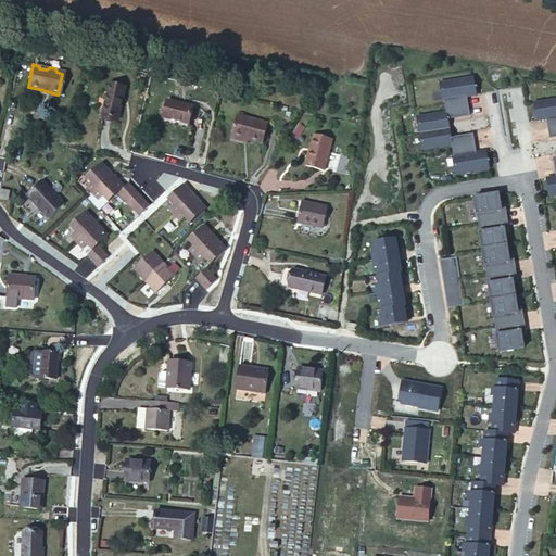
[(466,97),(476,95),(474,77),(440,84),(442,101),(444,101),(445,112),(417,117),(422,150),(451,146),(453,156),(452,156),(455,175),(488,168),(485,151),(475,152),(472,135),(451,137),(449,117),(469,115),(466,97)]
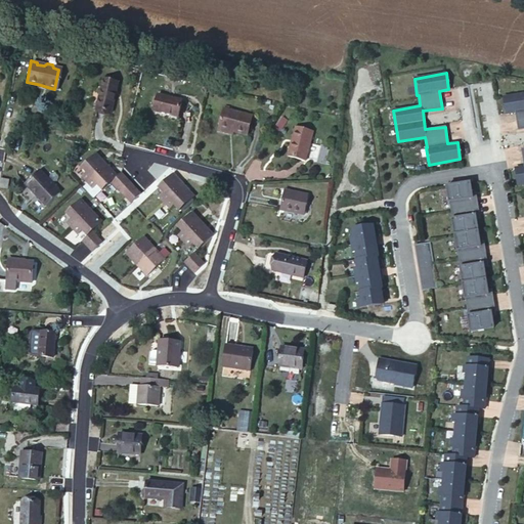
[(88,79),(81,112),(100,116),(106,84),(88,79)]
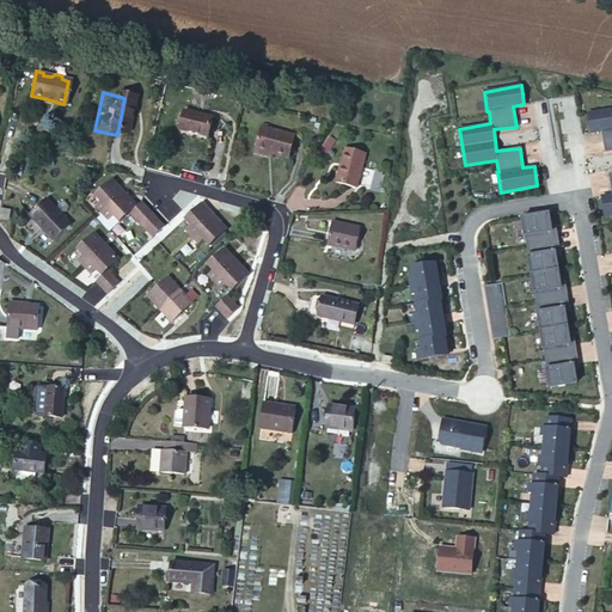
[(611,111),(591,115),(594,135),(604,133),(607,153),(611,152),(611,173),(611,175),(611,182),(611,194),(604,196),(606,216),(611,214),(611,111)]
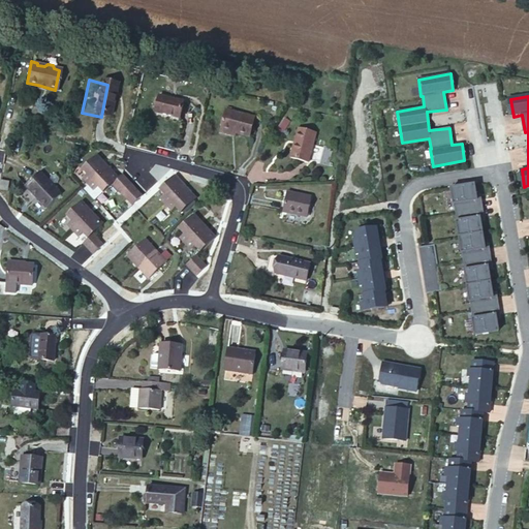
[(152,100),(148,119),(175,125),(179,107),(152,100)]
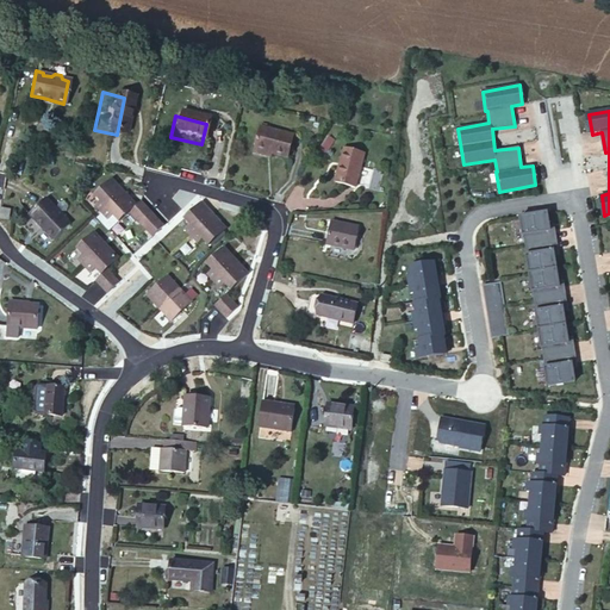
[(250,134),(246,156),(261,160),(279,163),(284,142),(250,134)]
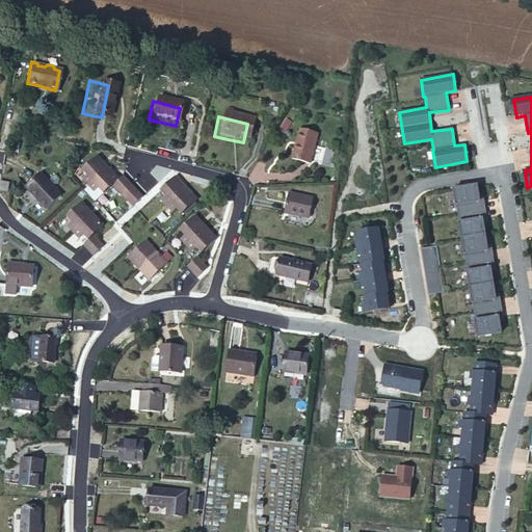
[(302,131),(293,155),(311,162),(320,138),(302,131)]
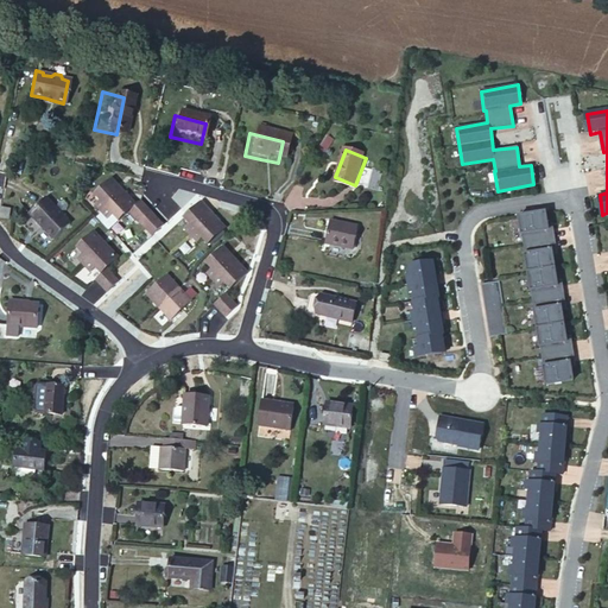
[(119,216),(130,207),(134,201),(109,175),(93,190),(100,197),(97,200),(109,213),(113,210),(119,216)]
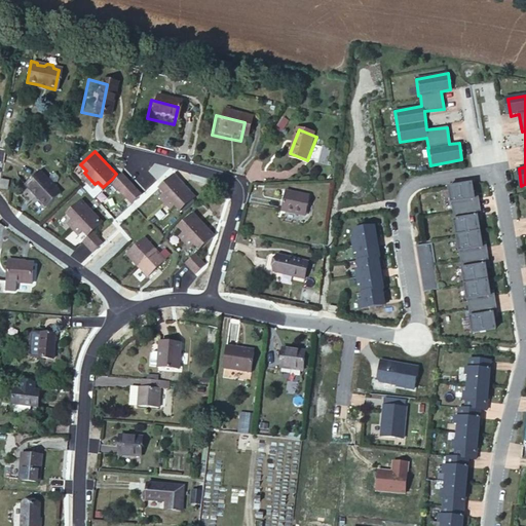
[(112,179),(133,200),(143,189),(123,168),(121,170),(116,174),(112,179)]
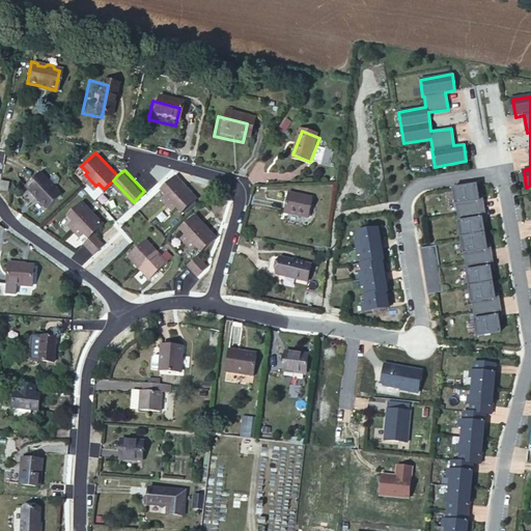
[(43,171),(29,184),(46,201),(58,189),(43,171)]
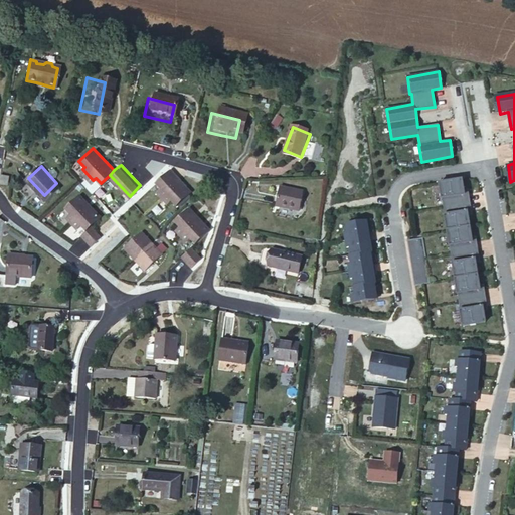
[(171,169),(158,181),(163,187),(161,189),(172,201),(174,198),(179,203),(191,191),(171,169)]
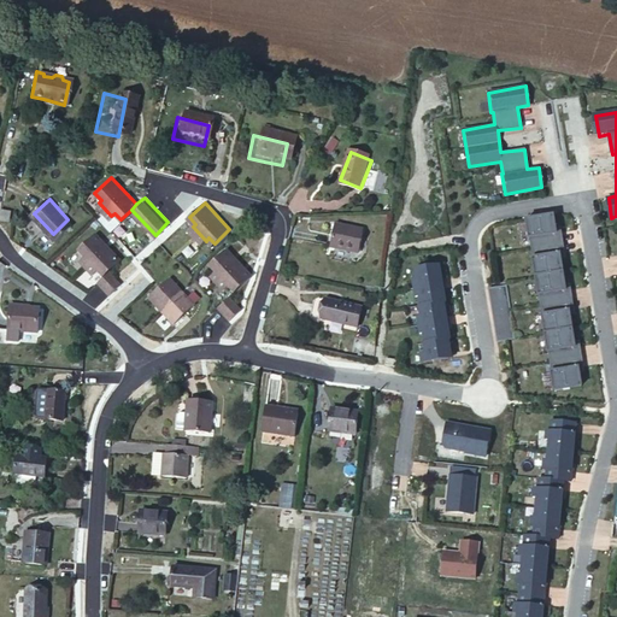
[(554,225),(552,211),(526,215),(529,246),(562,241),(559,224),(554,225)]
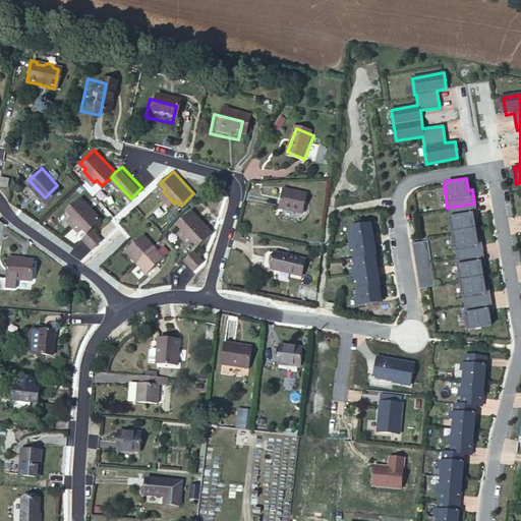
[(284,188),(279,207),(302,212),(306,193),(284,188)]
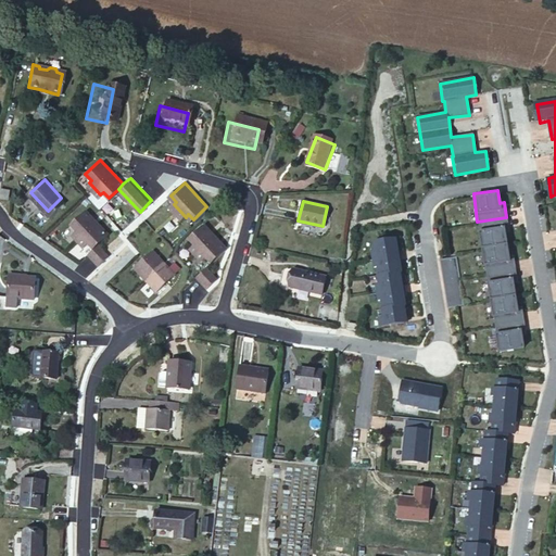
[(92,247),(100,240),(108,232),(85,209),(70,224),(74,229),(73,231),(85,243),(87,241),(92,247)]
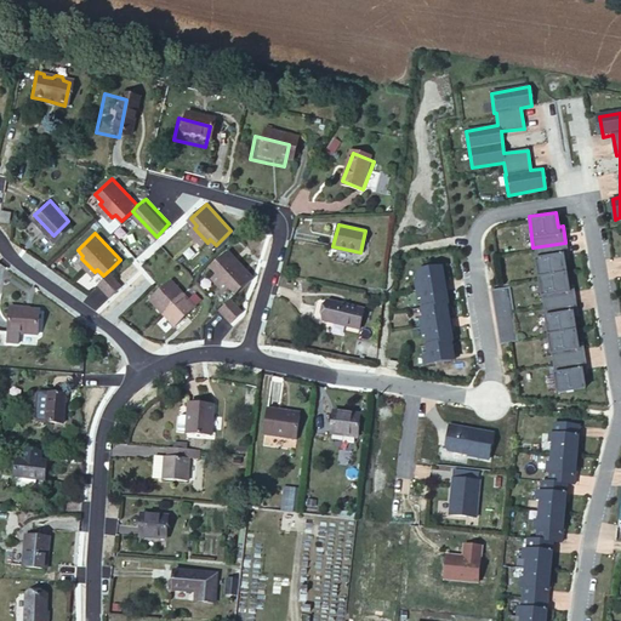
[(166,244),(174,254),(183,246),(176,237),(166,244)]
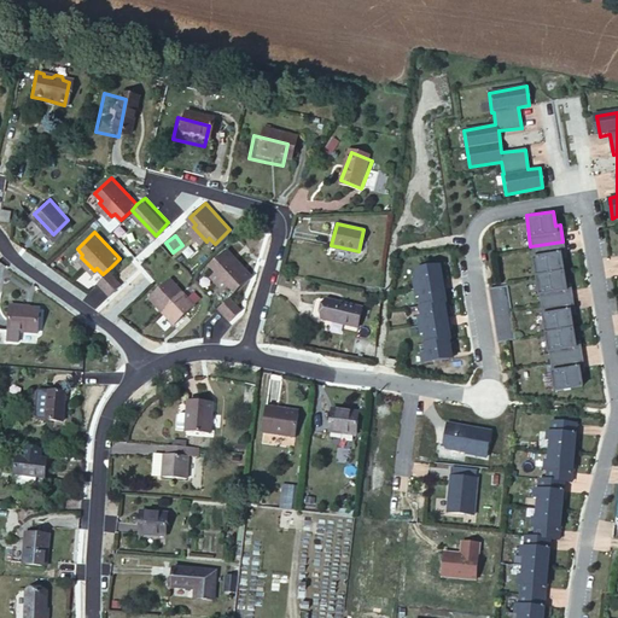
[(565,256),(563,242),(530,246),(534,272),(561,268),(560,257),(565,256)]
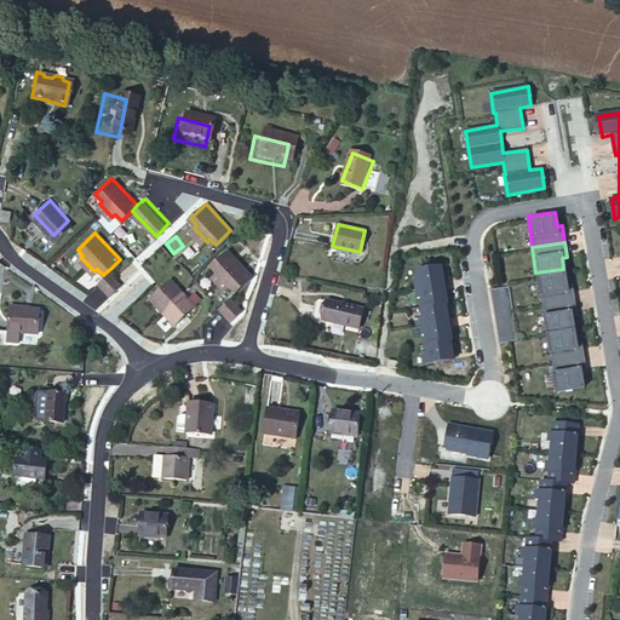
[(256,274),(230,247),(214,263),(220,269),(218,271),(231,286),(234,283),(240,290),(256,274)]
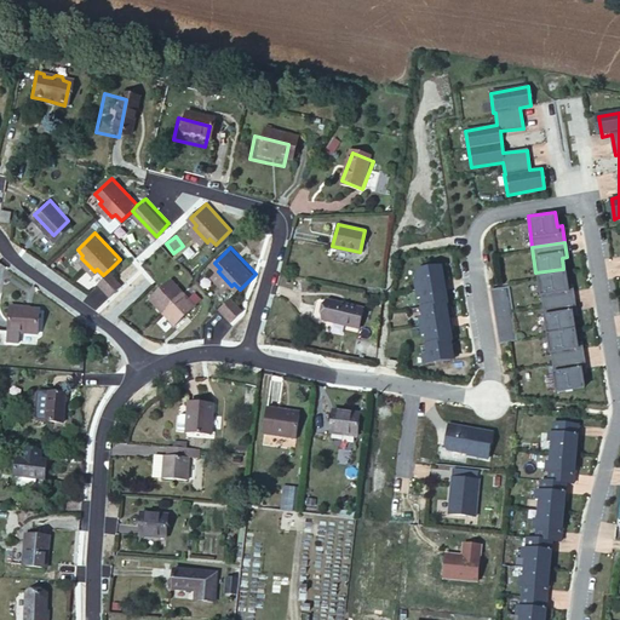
[(442,265),(417,270),(418,280),(415,280),(417,290),(442,285),(441,276),(443,276),(442,265)]
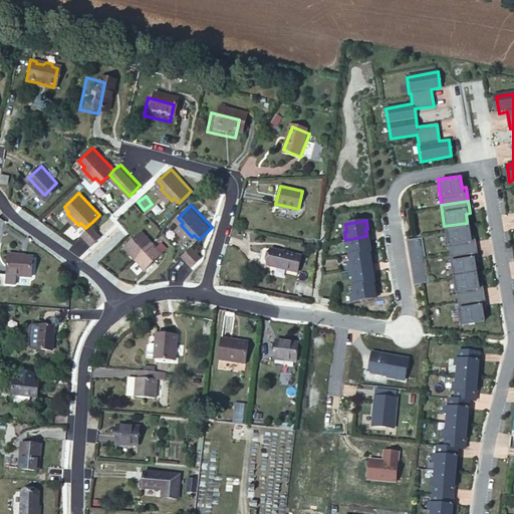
[(103,233),(92,222),(85,228),(82,232),(84,234),(93,242),(103,233)]
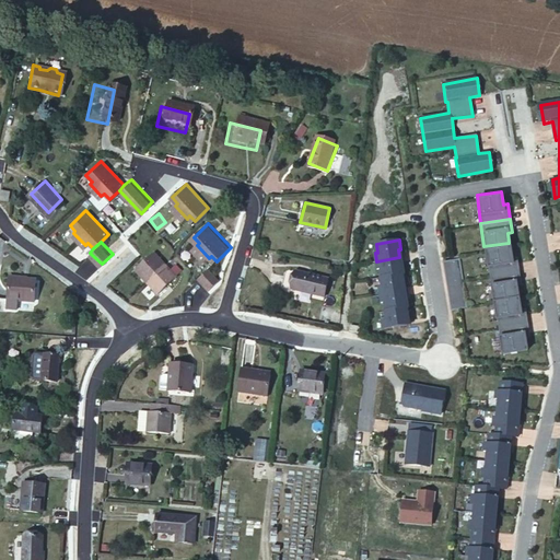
[(511,257),(509,243),(483,246),(487,272),(518,268),(517,256),(511,257)]
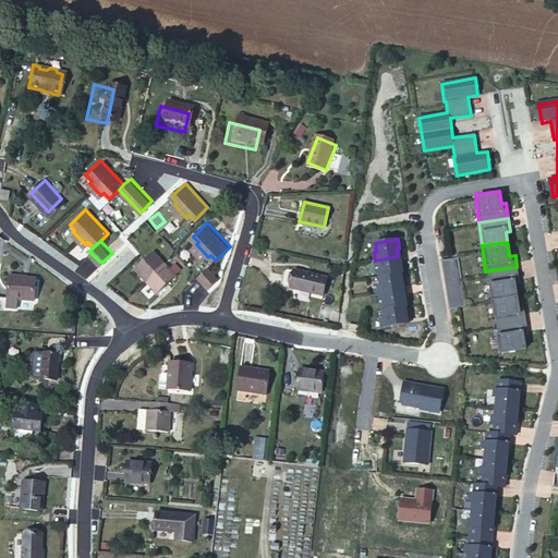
[(157,250),(141,266),(164,289),(179,273),(157,250)]
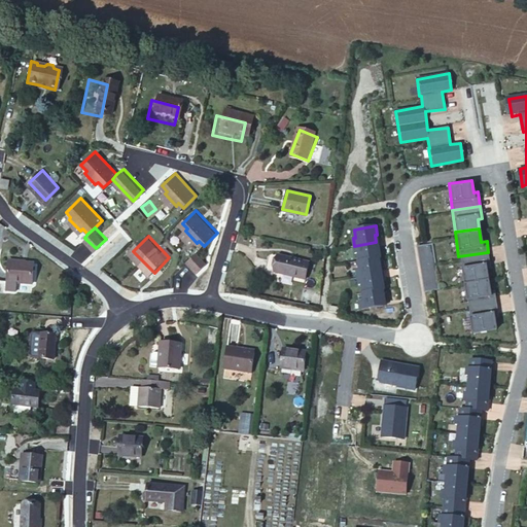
[(376,242),(354,246),(356,253),(358,252),(359,260),(380,258),(381,257),(379,248),(377,249),(376,242)]
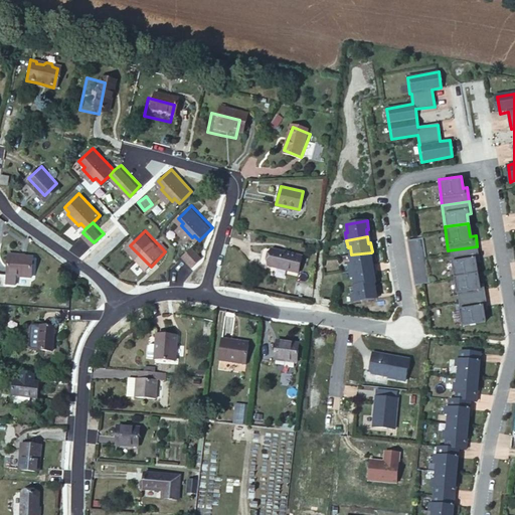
[(422,238),(407,240),(415,285),(431,283),(422,238)]
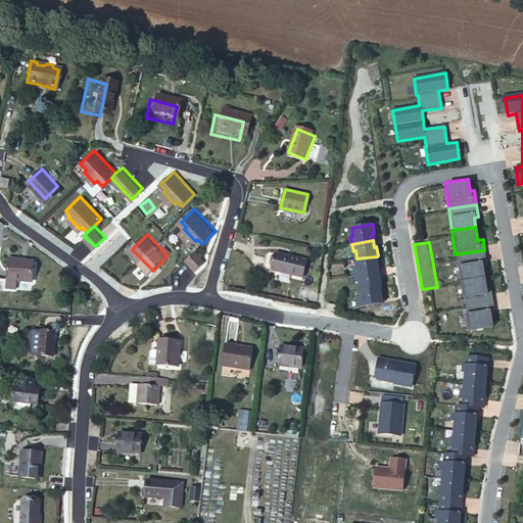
[(206,258),(198,248),(188,258),(196,268),(206,258)]
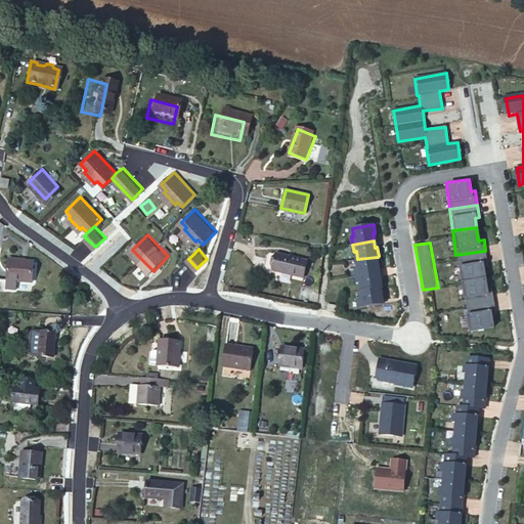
[(488,267),(485,251),(455,255),(460,279),(485,275),(484,267),(488,267)]
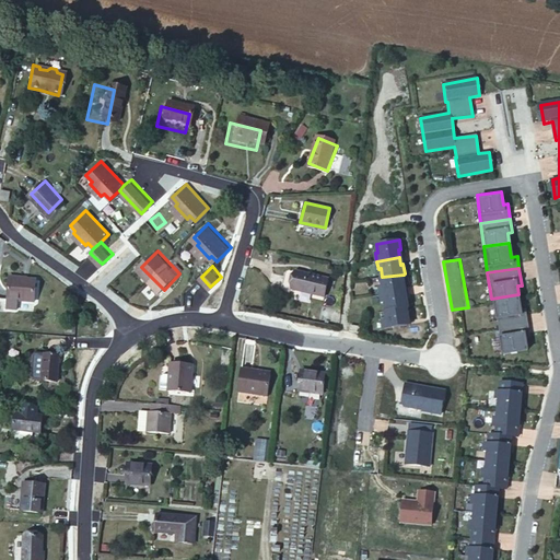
[(33,272),(8,271),(7,294),(31,296),(33,272)]
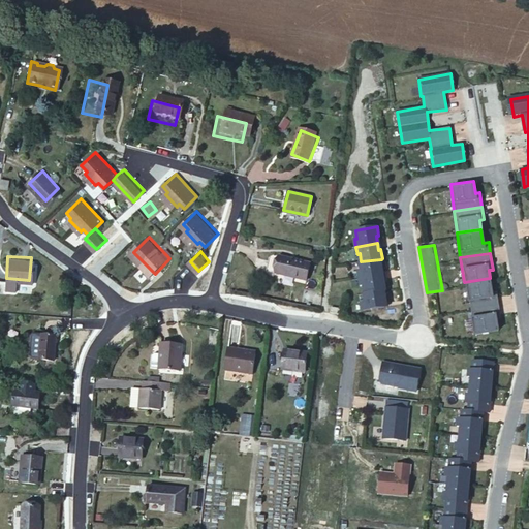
[(271,275),(274,258),(267,257),(265,258),(262,272),(265,274),(271,275)]
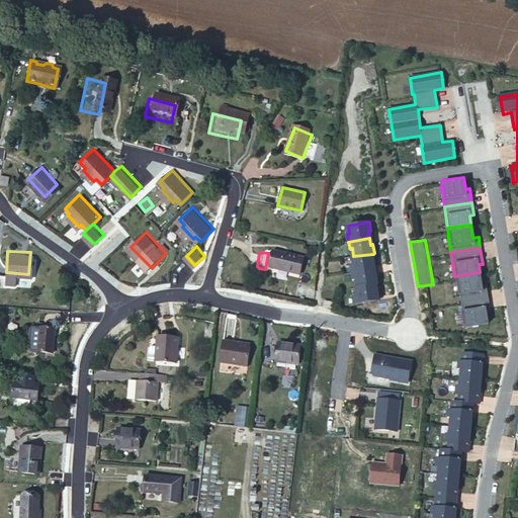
[(268,253),(265,270),(298,276),(301,258),(268,253)]
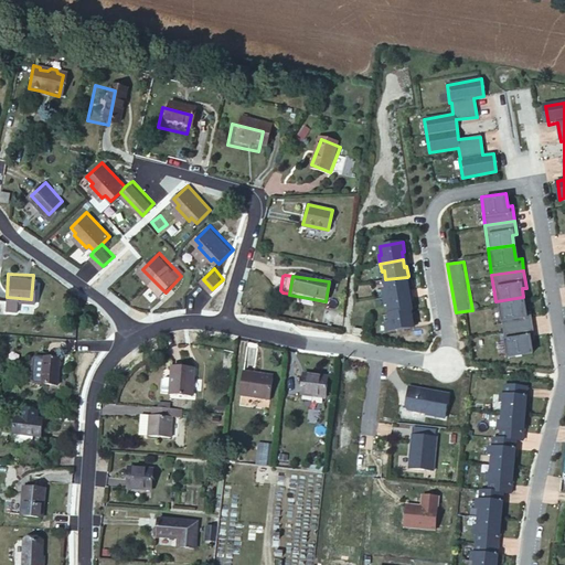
[(385,279),(384,280),(385,289),(383,290),(384,298),(407,294),(406,287),(408,287),(407,277),(385,279)]
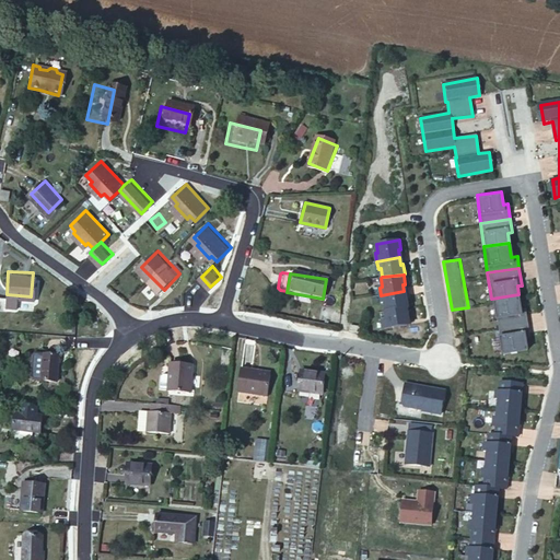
[(404,291),(381,295),(383,303),(385,302),(386,312),(407,308),(409,307),(407,298),(405,299),(404,291)]
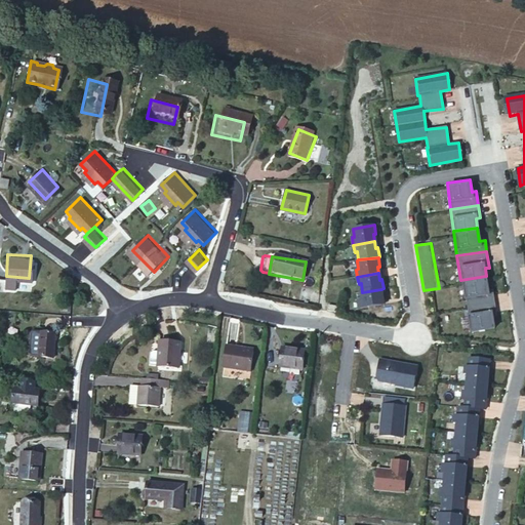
[(486,276),(460,280),(463,308),(465,308),(494,304),(491,290),(488,290),(486,276)]
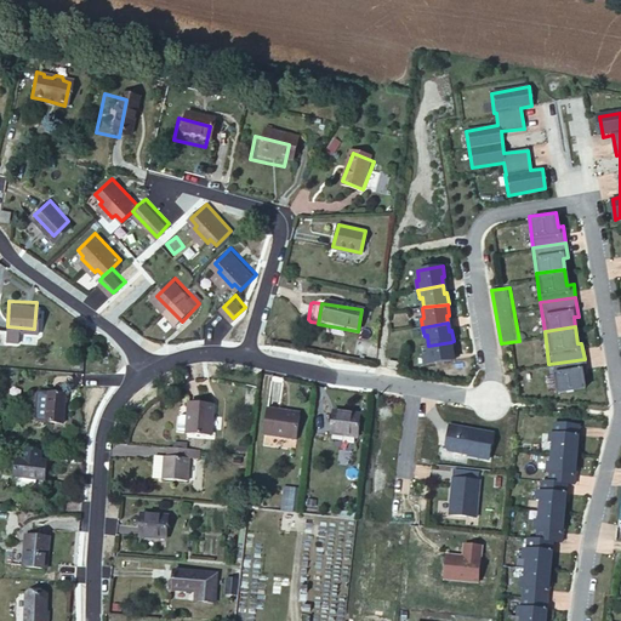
[(451,342),(428,346),(427,346),(428,355),(425,357),(427,365),(453,362),(450,353),(454,353),(451,342)]
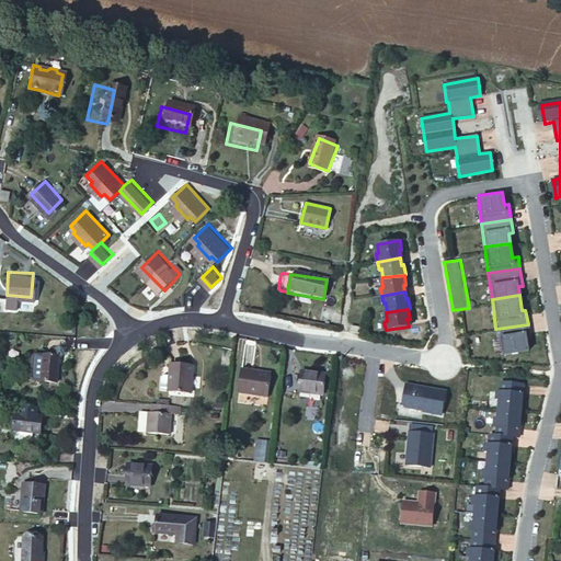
[(529,336),(528,324),(496,329),(500,354),(528,348),(526,336),(529,336)]
